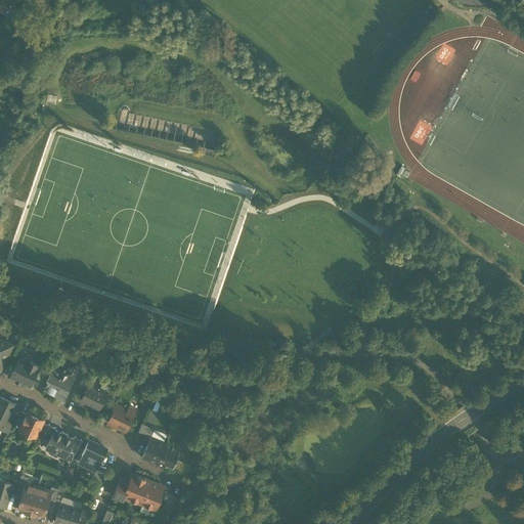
[(0,0),(0,8),(11,13),(16,0),(0,0)]
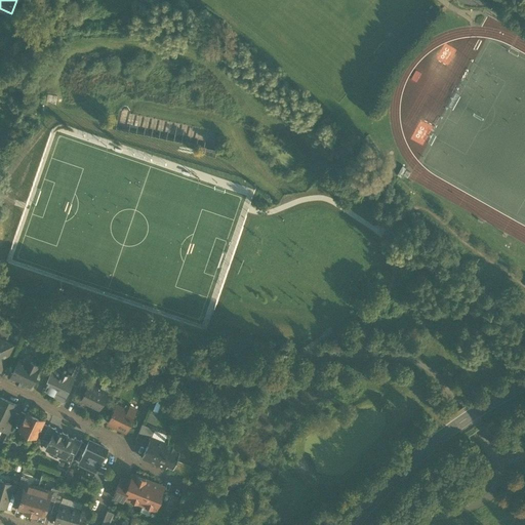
[(0,370),(12,346),(0,338),(0,370)]
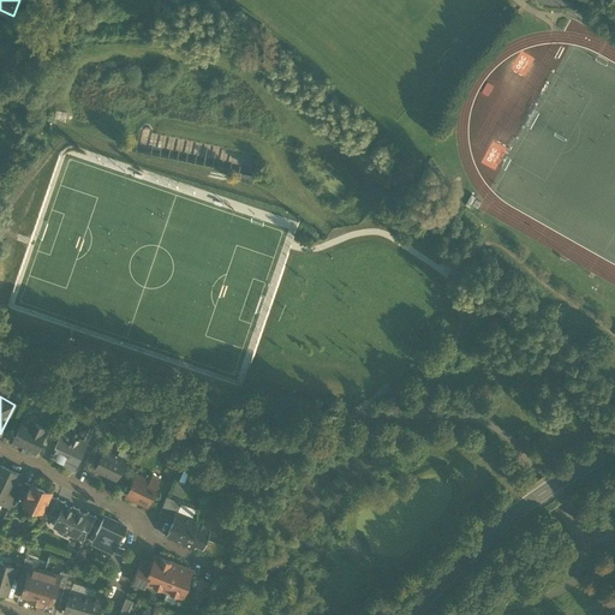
[(13,441),(35,452),(40,442),(46,429),(36,424),(34,428),(30,425),(23,422),(13,441)]
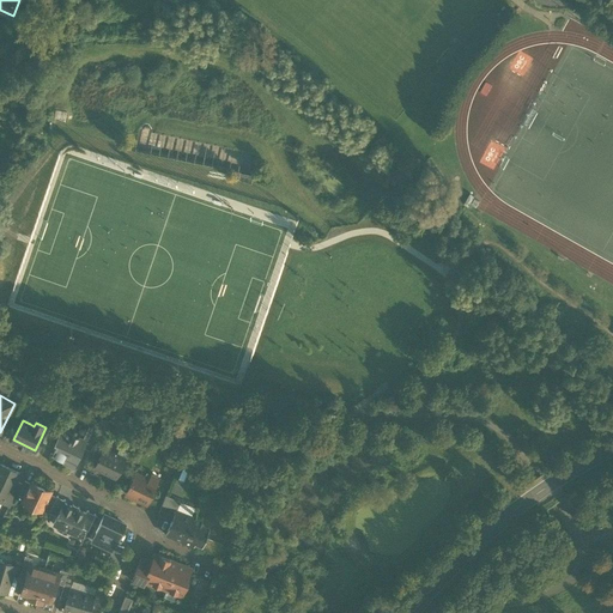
[(83,447),(90,450),(99,430),(89,425),(83,438),(86,441),(83,447)]
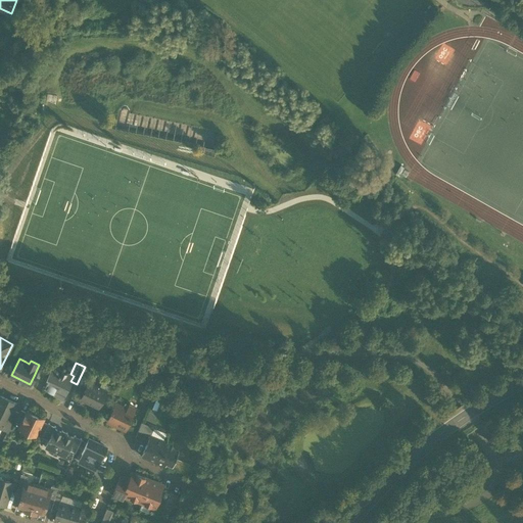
[(44,367),(39,365),(34,376),(39,378),(44,367)]
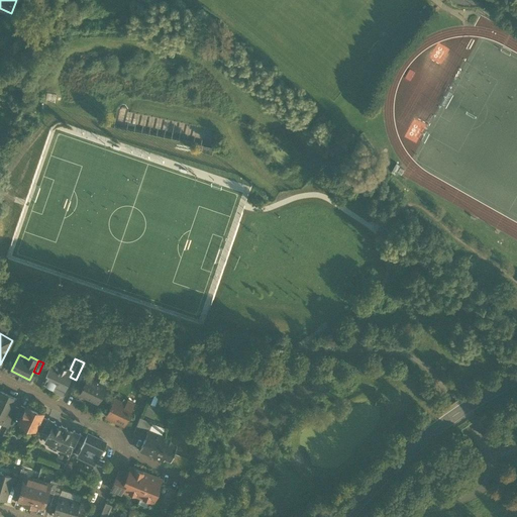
[(56,385),(64,390),(70,377),(73,372),(70,370),(52,362),(45,373),(48,374),(44,383),(55,388),(56,385)]
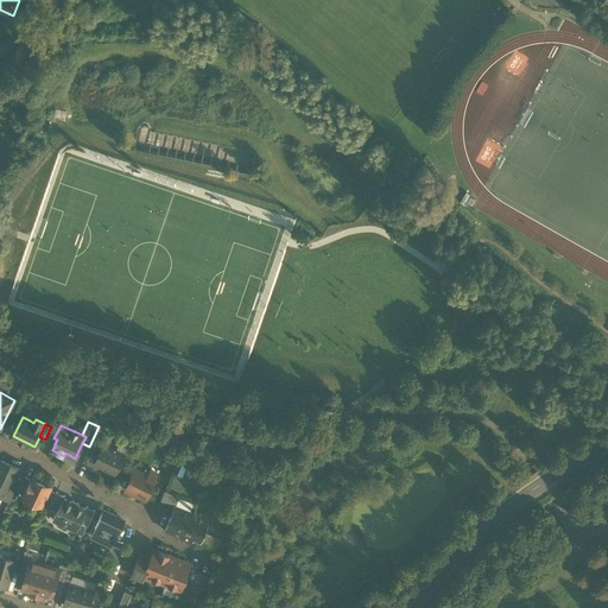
[(94,463),(114,473),(124,454),(124,453),(115,449),(115,450),(102,444),(94,463)]
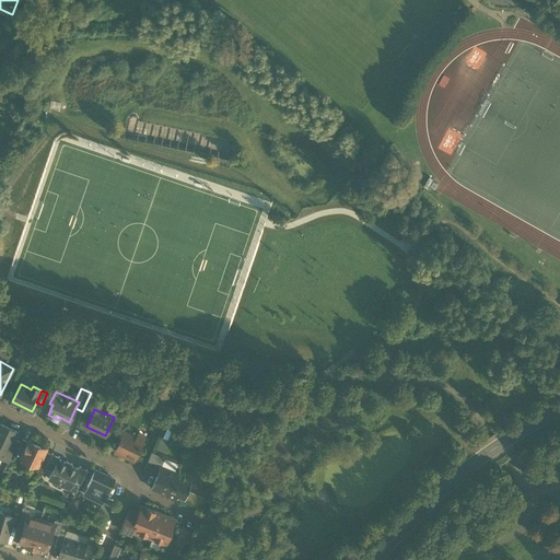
[(60,417),(59,420),(57,423),(67,428),(69,422),(60,417)]
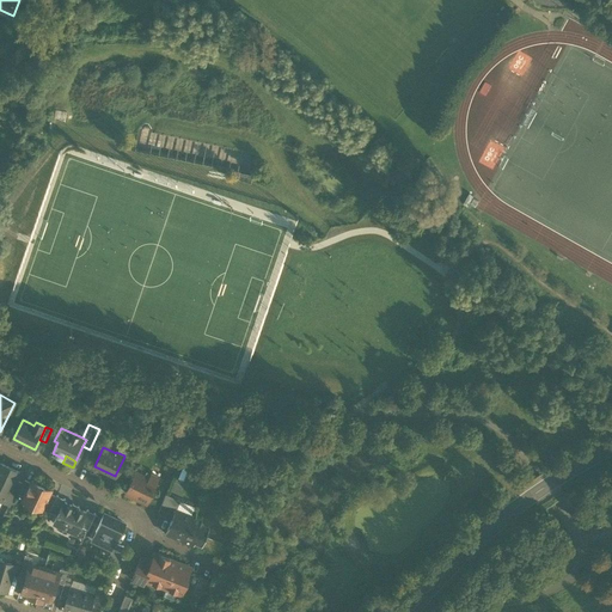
[(0,500),(5,502),(10,494),(19,472),(0,463),(0,500)]
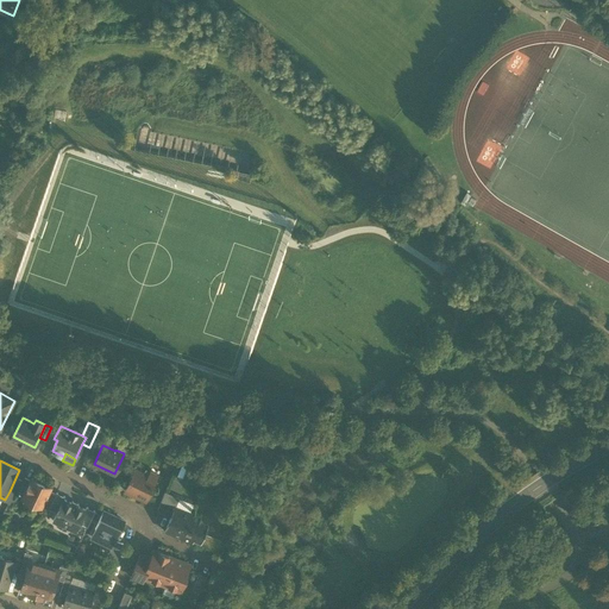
[(125,490),(145,500),(156,479),(155,479),(157,475),(150,470),(148,475),(135,469),(125,490)]
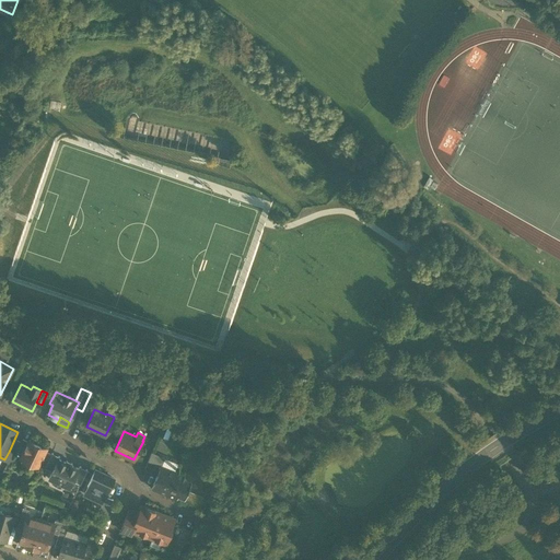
[(16,451),(22,454),(27,442),(22,439),(16,451)]
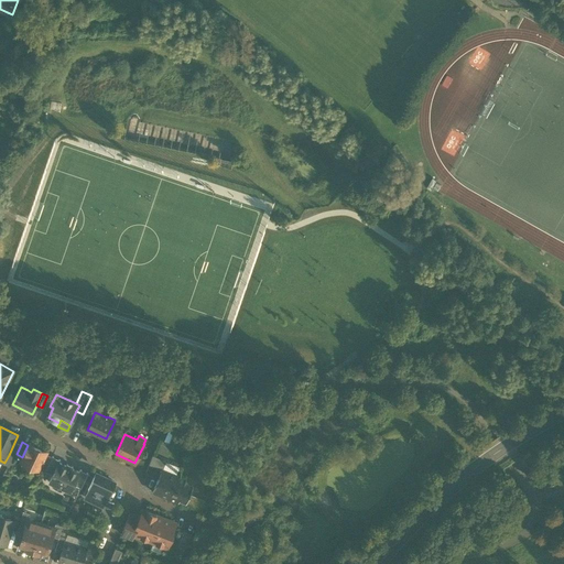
[(20,461),(39,469),(40,466),(45,455),(46,452),(29,443),(28,445),(22,457),(20,461)]
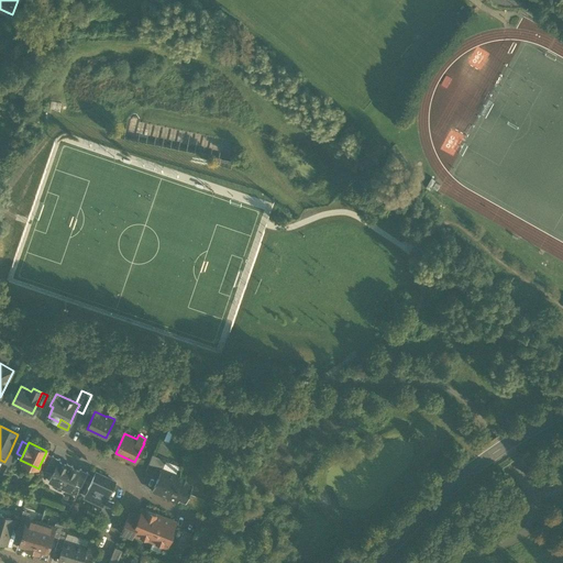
[(0,471),(7,474),(14,457),(9,454),(4,462),(0,471)]
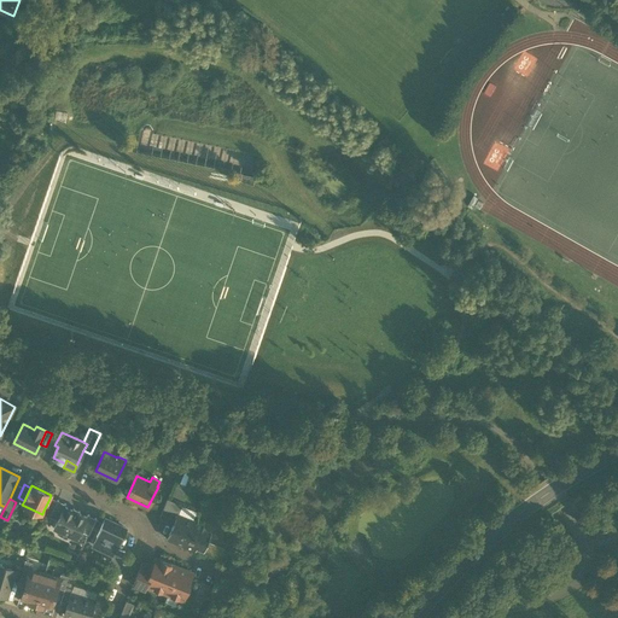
[(44,511),(51,513),(57,501),(50,499),(44,511)]
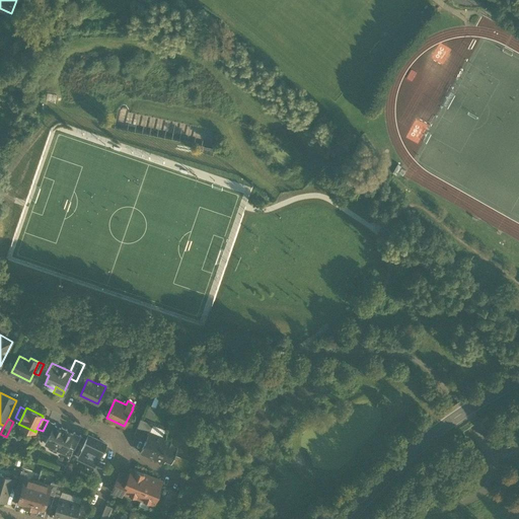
[(48,420),(48,421),(43,431),(42,434),(48,437),(54,425),(54,426),(55,423),(48,420)]
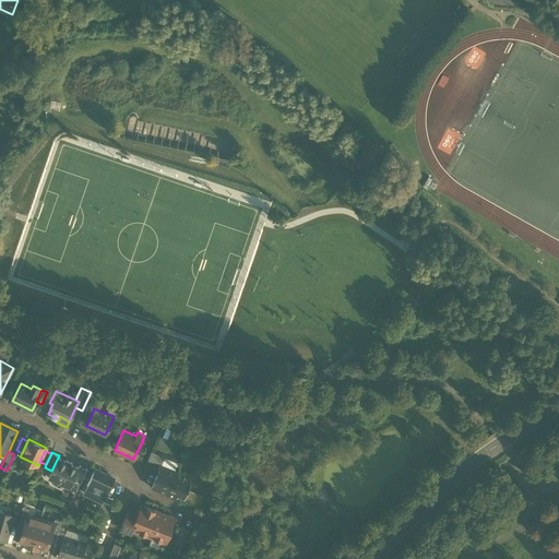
[(145,467),(157,473),(161,464),(161,465),(164,456),(152,452),(145,467)]
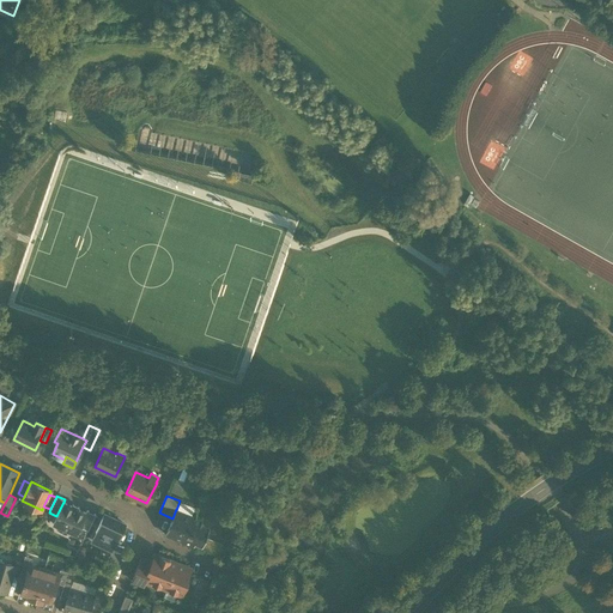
[(53,525),(76,535),(79,527),(86,514),(85,513),(64,503),(64,502),(56,516),(53,525)]
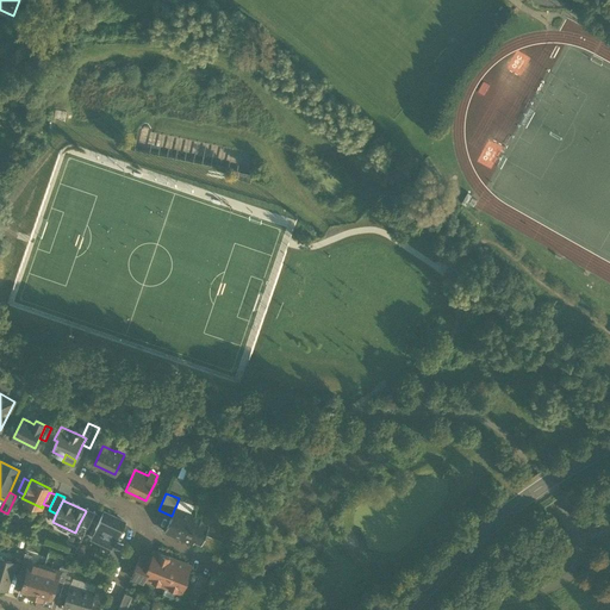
[(181,537),(191,514),(175,508),(175,506),(172,516),(165,531),(181,537)]
